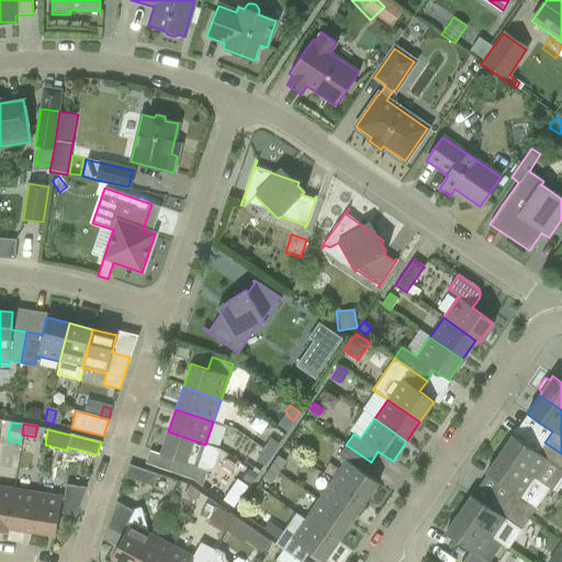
[(220,449),(205,445),(168,431),(160,454),(177,460),(172,472),(182,476),(192,480),(202,487),(206,471),(213,468),(220,449)]
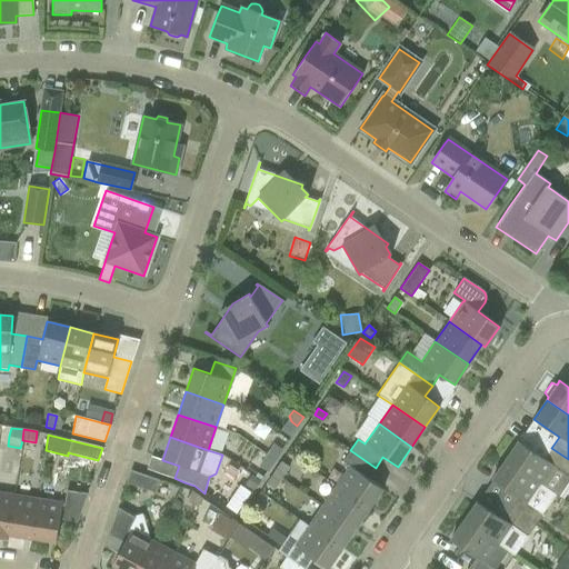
[(252,469),(268,447),(258,440),(242,461),(252,469)]
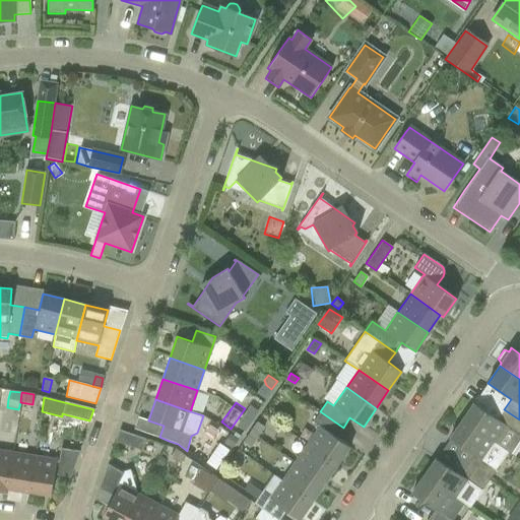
[(473,403),(461,420),(508,452),(507,453),(510,455),(519,439),(519,419),(504,409),(497,419),(473,403)]
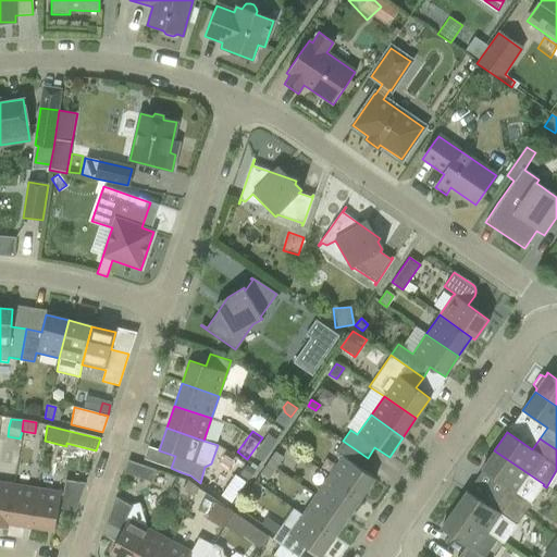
[(269,435),(261,446),(268,450),(275,440),(269,435)]
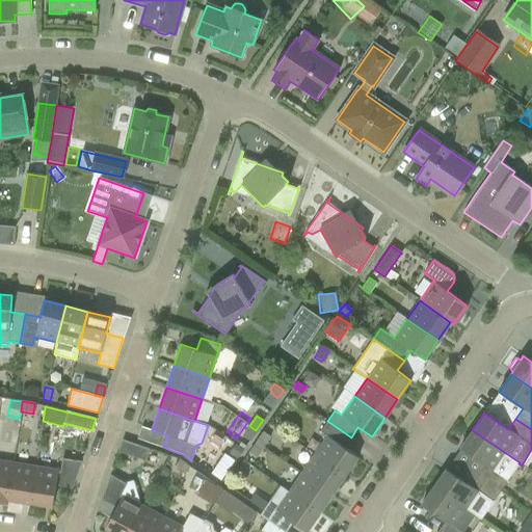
[(326,436),(314,455),(345,476),(357,457),(344,448),(351,437),(327,421),(320,431),(326,436)]
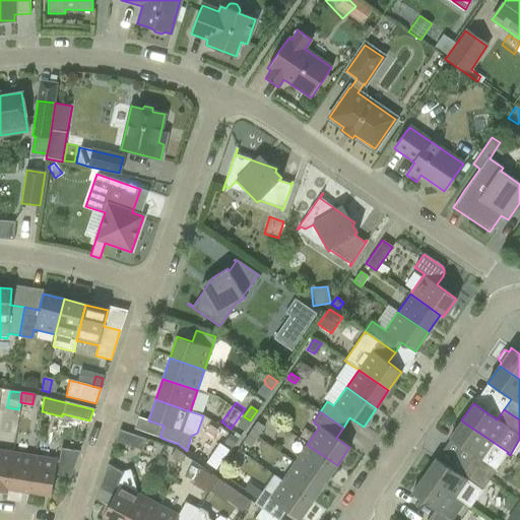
[(250,420),(244,416),(237,427),(244,431),(250,420)]
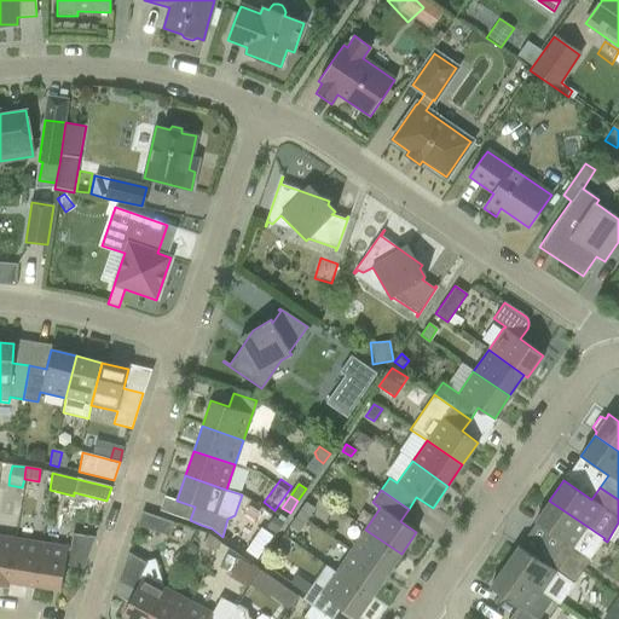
[(605,538),(549,501),(534,521),(562,541),(555,553),(582,572),(590,559),(603,539),(605,538)]
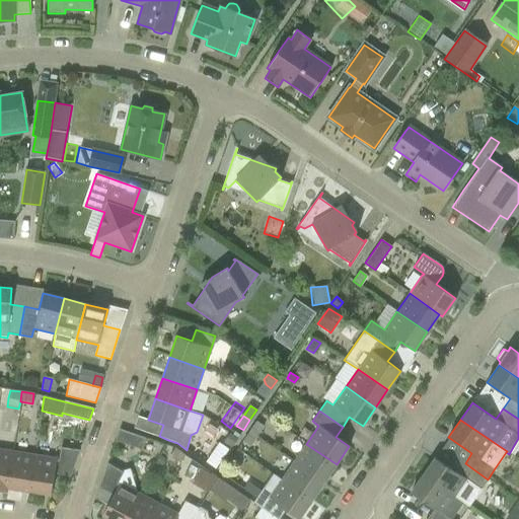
[(256,421),(249,431),(256,436),(263,426),(256,421)]
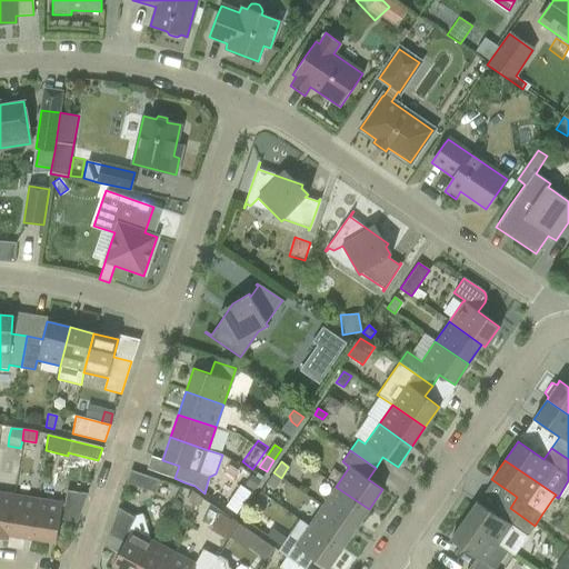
[(130,470),(126,482),(155,493),(159,480),(130,470)]
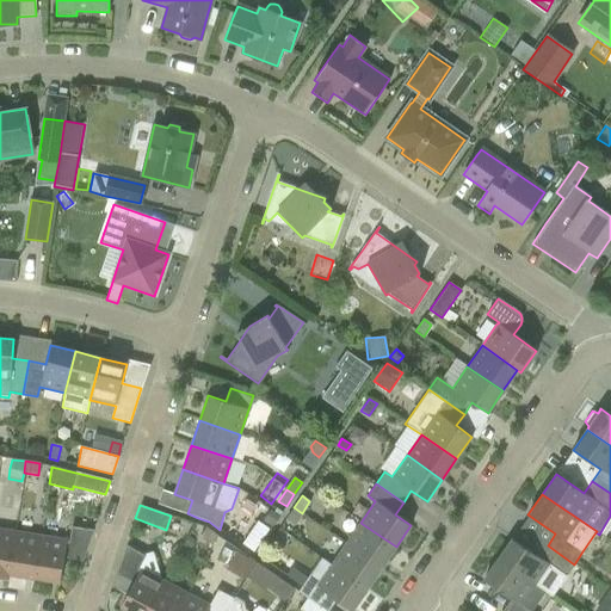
[(272,511),(279,516),(284,510),(277,505),(272,511)]
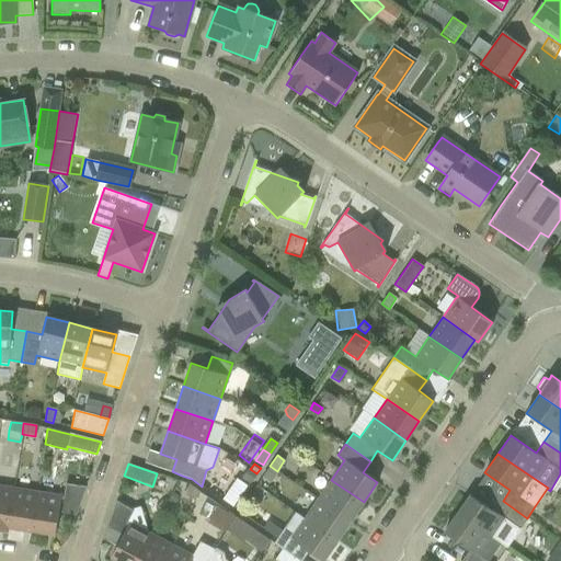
[(277,471),(270,466),(262,477),(270,482),(277,471)]
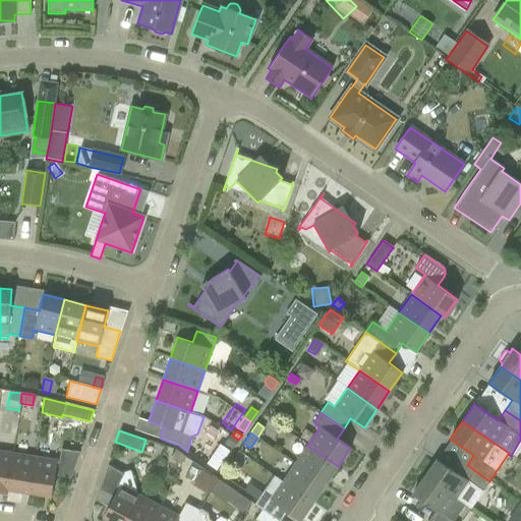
[(229,433),(222,445),(231,451),(238,440),(232,436),(229,433)]
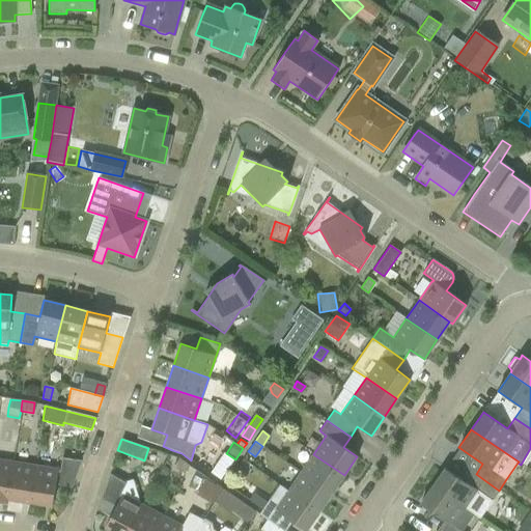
[(223,451),(210,471),(219,478),(232,457),(223,451)]
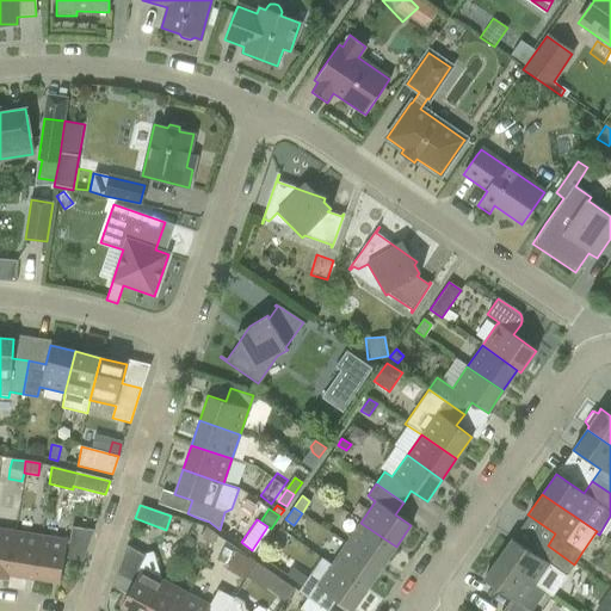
[(360,523),(346,543),(381,568),(396,547),(360,523)]
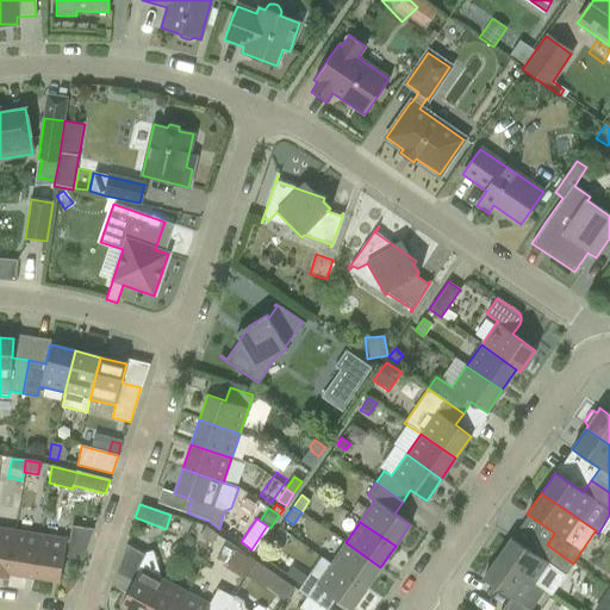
[(41,535),(33,577),(60,582),(63,556),(81,560),(80,562),(81,562),(93,529),(70,526),(68,540),(66,540),(66,539),(41,535)]
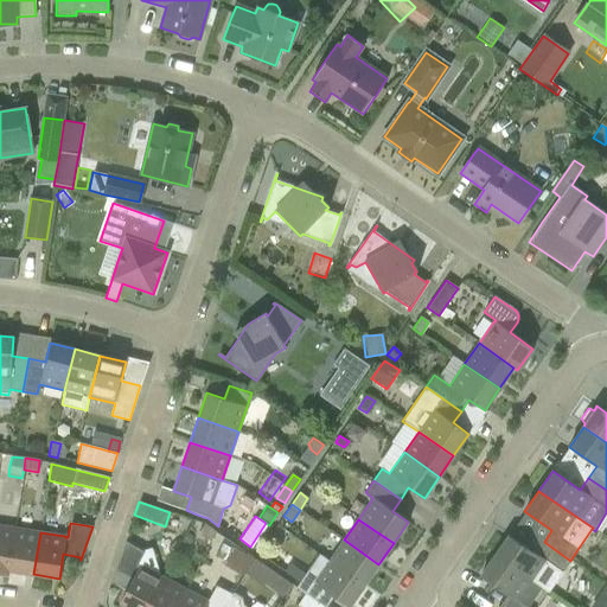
[(210,541),(216,532),(204,524),(198,532),(210,541)]
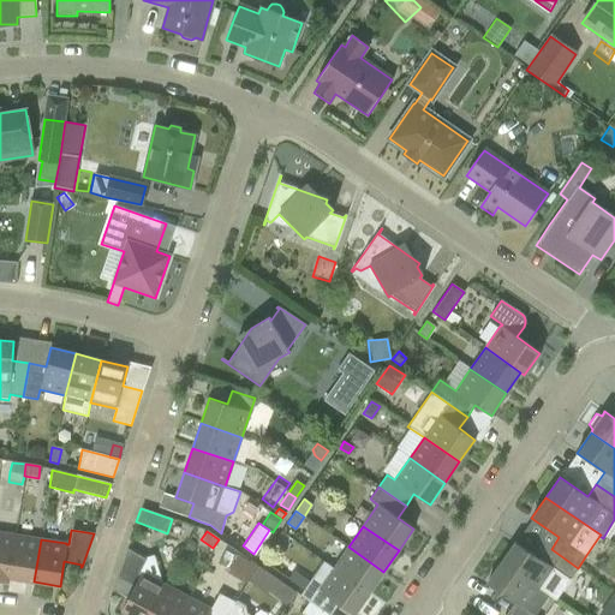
[(0,580),(9,583),(9,578),(15,535),(0,532),(0,580)]
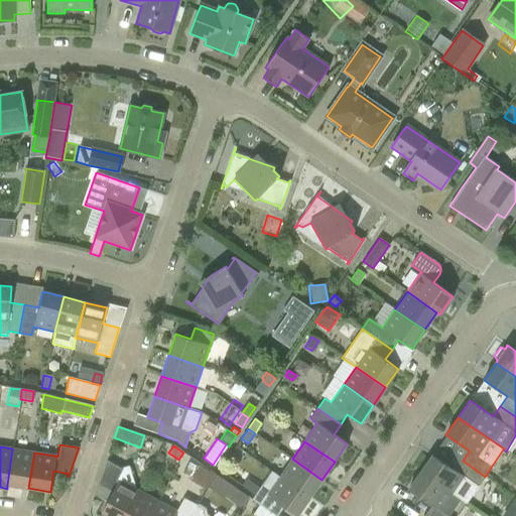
[(7,485),(28,488),(34,453),(12,448),(7,485)]
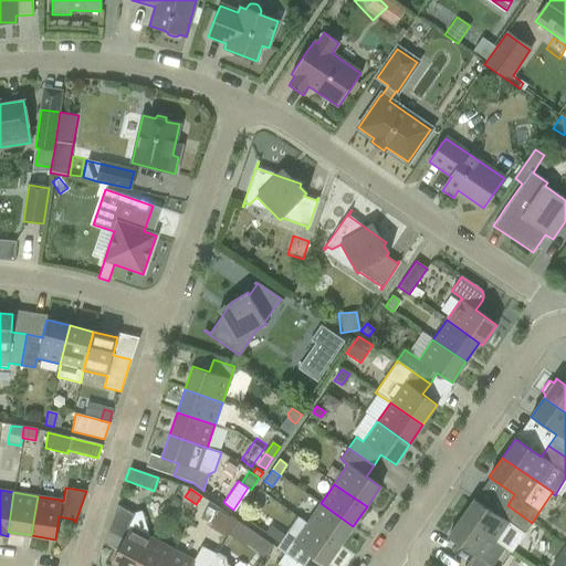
[(531,525),(532,523),(507,505),(500,516),(474,499),(461,519),(496,542),(496,543),(504,548),(511,553),(531,525)]
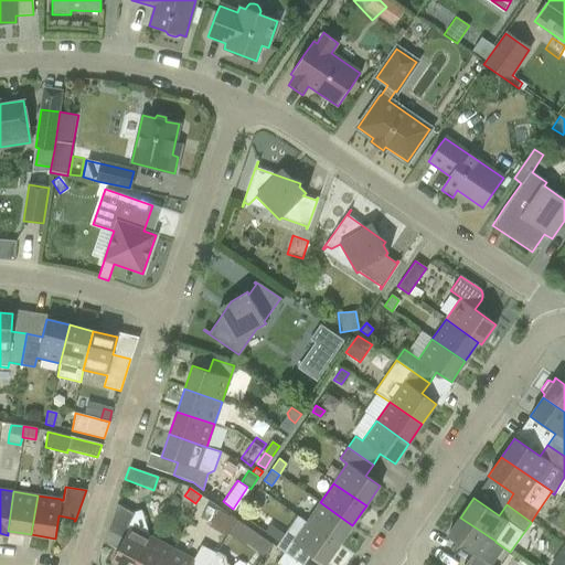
[(320,502),(307,522),(306,522),(339,545),(352,525),(320,502)]
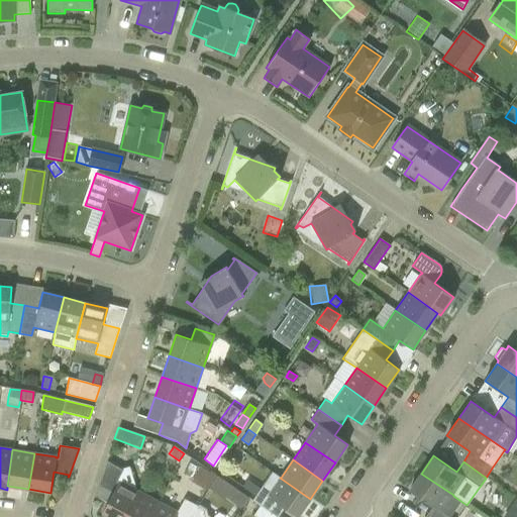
[(106,461),(97,490),(95,496),(108,503),(102,513),(108,516),(125,516),(138,492),(119,482),(118,482),(117,482),(123,471),(106,461)]
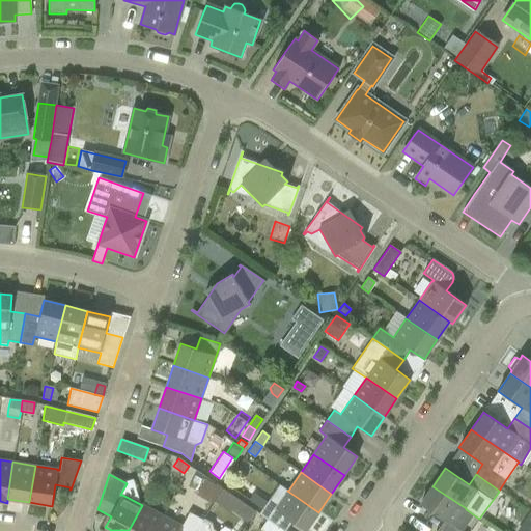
[(220,488),(205,479),(196,495),(211,504),(220,488)]
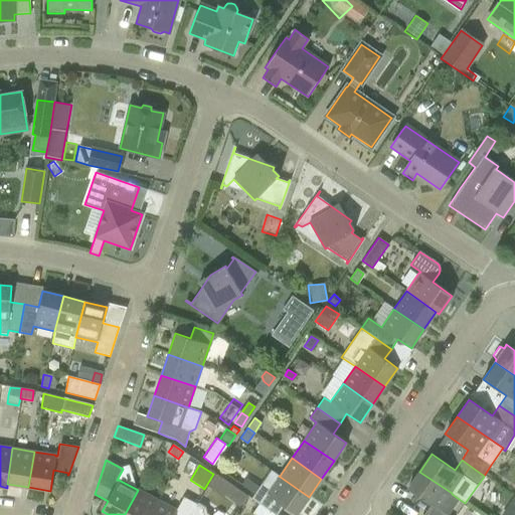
[(452,493),(419,472),(407,489),(431,505),(422,514),(447,514),(459,499),(452,494),(452,493)]
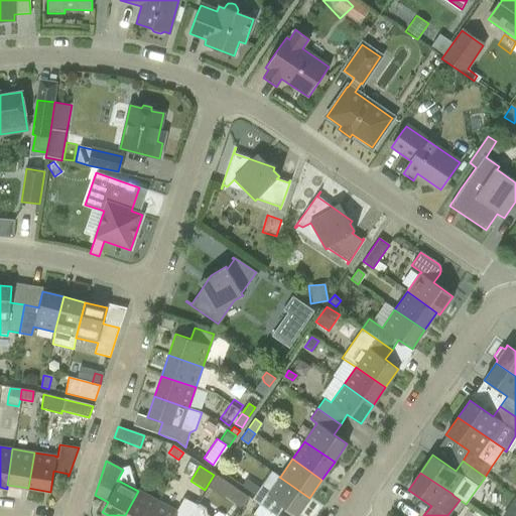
[(297,515),(309,498),(279,477),(267,495),(257,489),(253,494),(250,499),(253,501),(259,505),(266,509),(275,515),(277,515),(283,507),(297,515)]
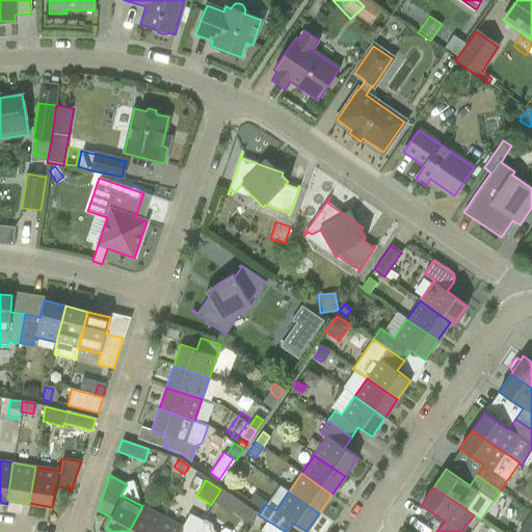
[(142,506),(129,531),(154,531),(163,516),(142,506)]
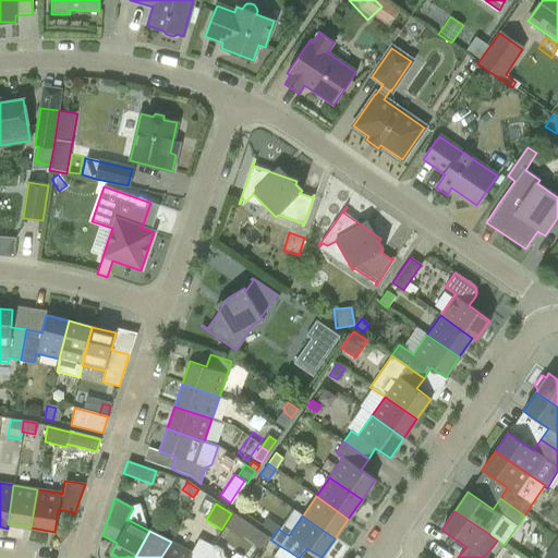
[(268,538),(259,532),(254,541),(263,546),(268,538)]
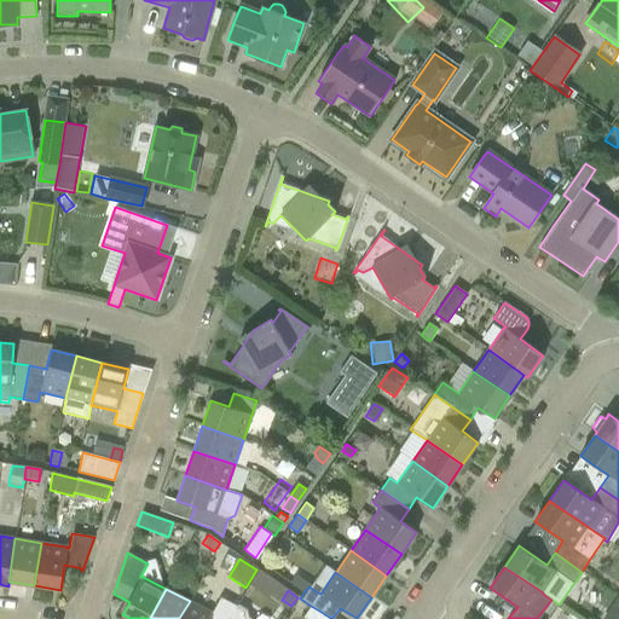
[(190,601),(179,618),(229,618),(230,617),(232,618),(237,607),(220,597),(212,613),(190,601)]
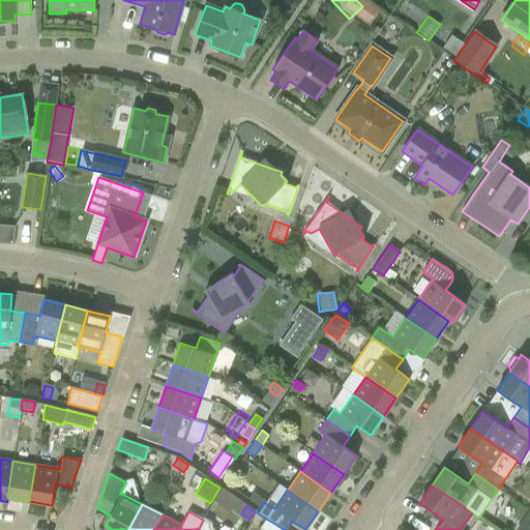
[(259,529),(261,529),(267,529),(273,523),(266,519),(259,529)]
